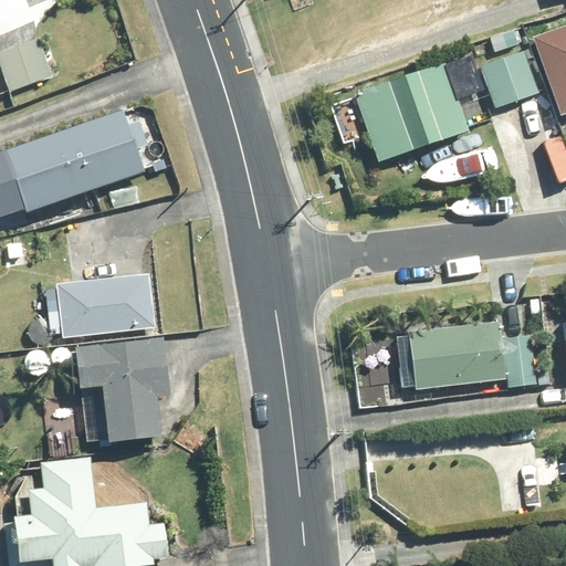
[(565,23),(527,38),(555,114),(565,109),(565,23)]
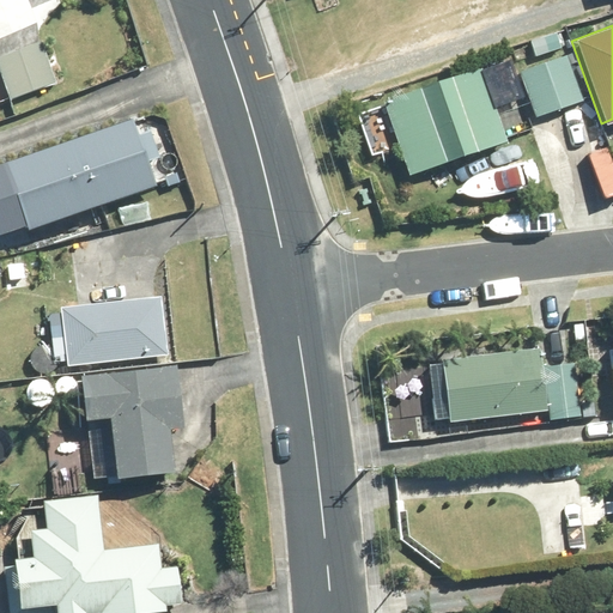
[(31,41),(0,52),(0,70),(8,93),(46,80),(31,41)]
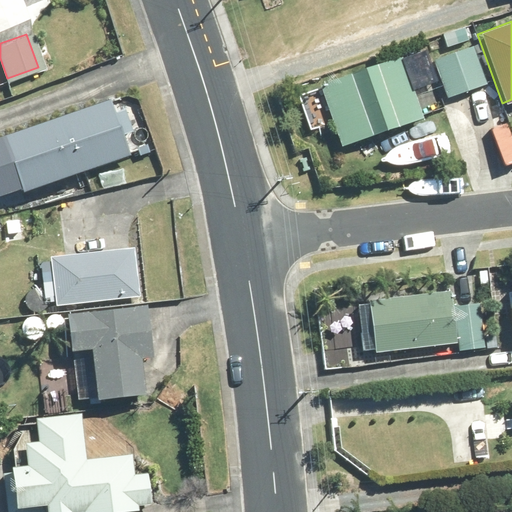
[(431,57),(444,96),(482,84),(470,45),(431,57)]
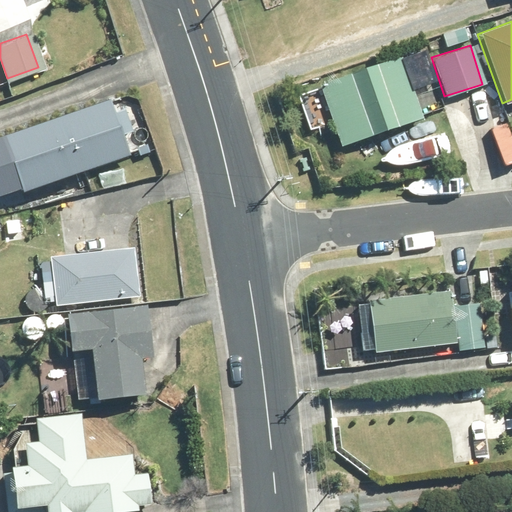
[(399,55),(316,83),(337,145),(420,117),(399,55)]
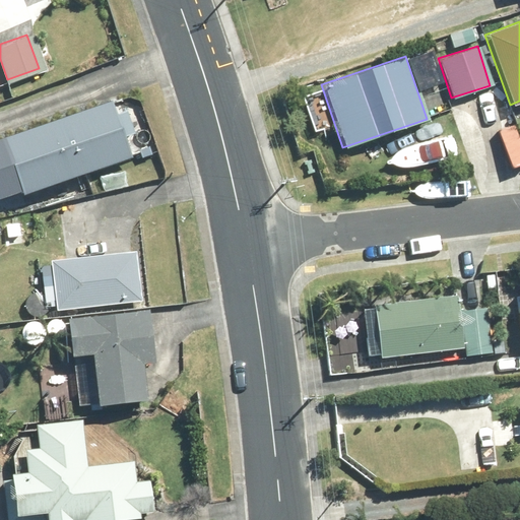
[(111,106),(0,144),(0,196),(20,189),(22,194),(128,157),(111,106)]
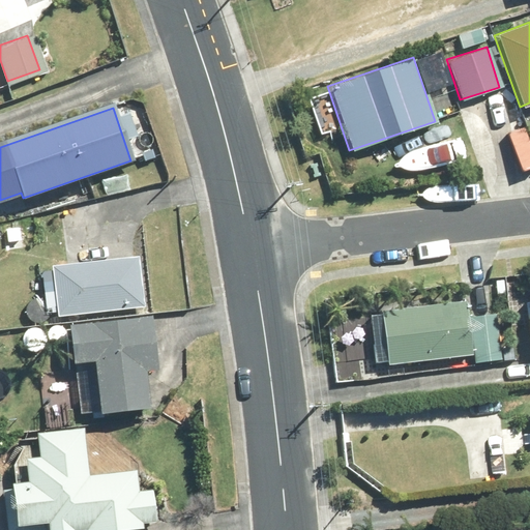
[(139,255),(53,264),(59,314),(145,304),(139,255)]
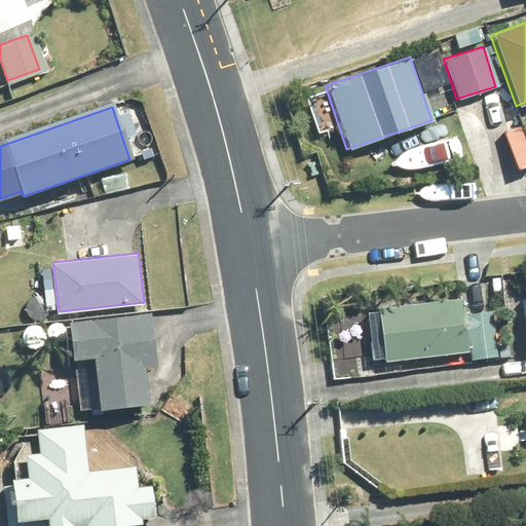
[(458,299),(375,308),(381,362),(465,352),(458,299)]
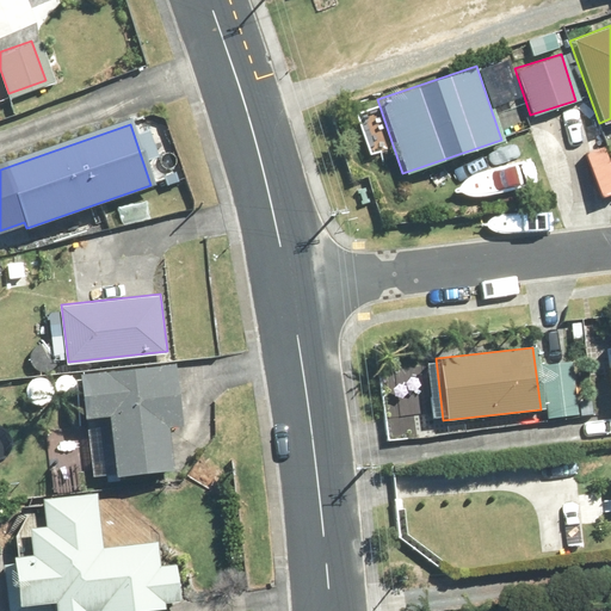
[(176,359),(80,369),(85,414),(110,412),(116,471),(176,466),(170,424),(184,421),(176,359)]
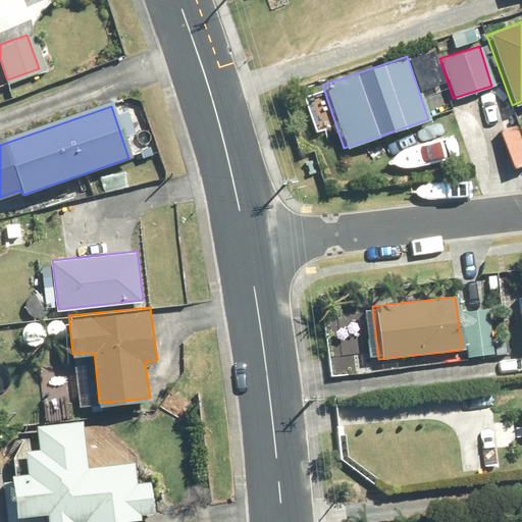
[(460,311),(465,356),(490,353),(485,308),(460,311)]
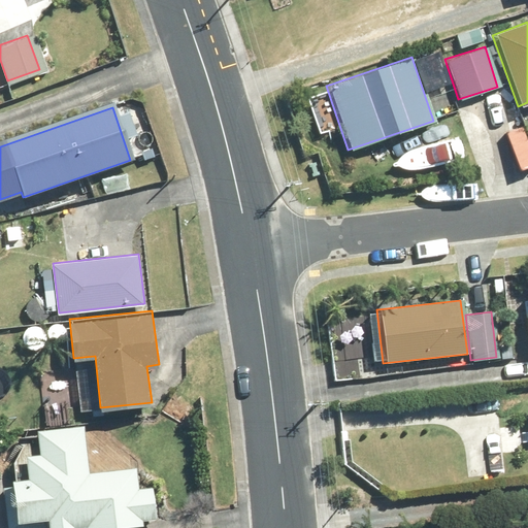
[(509,345),(497,347),(498,359),(510,358),(509,345)]
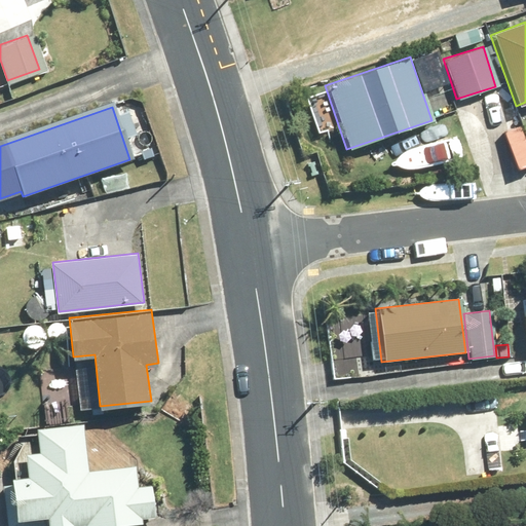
[(30,474),(14,475),(14,481),(2,483),(7,525),(21,525),(48,523),(49,524),(86,522),(87,525),(101,525),(143,522),(143,516),(156,515),(153,484),(137,485),(135,463),(88,468),(83,421),(38,427),(40,450),(28,451),(30,474)]
